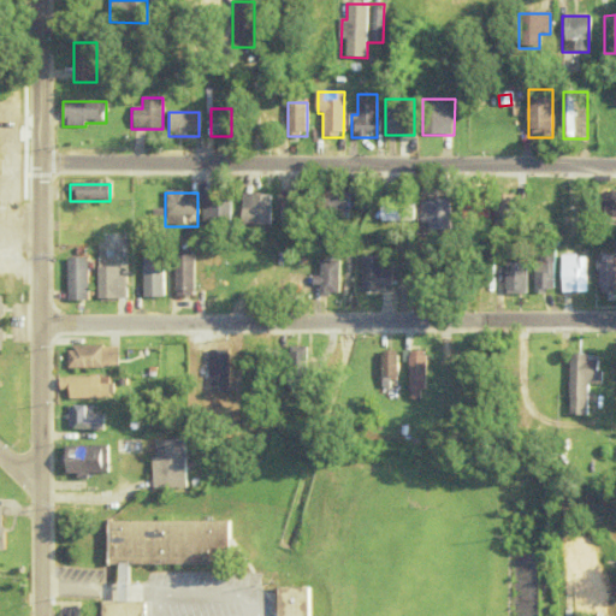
[(301,209),(301,193),(279,193),(279,209),(301,209)]
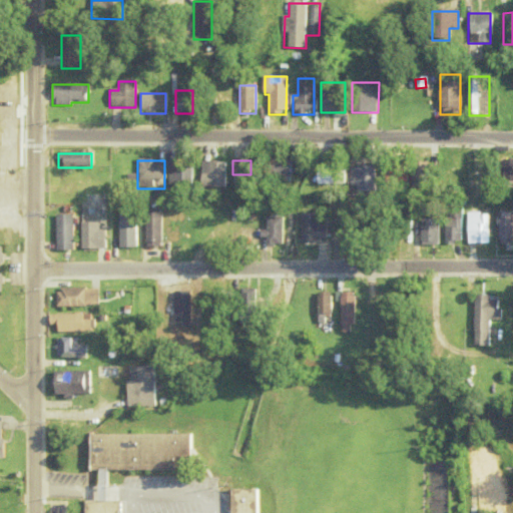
[(293,160),(264,160),(264,176),(293,176),(293,160)]
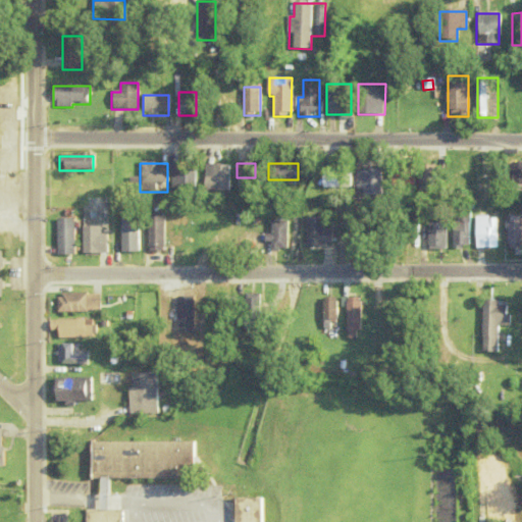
[(521,184),(521,163),(512,163),(512,184),(521,184)]
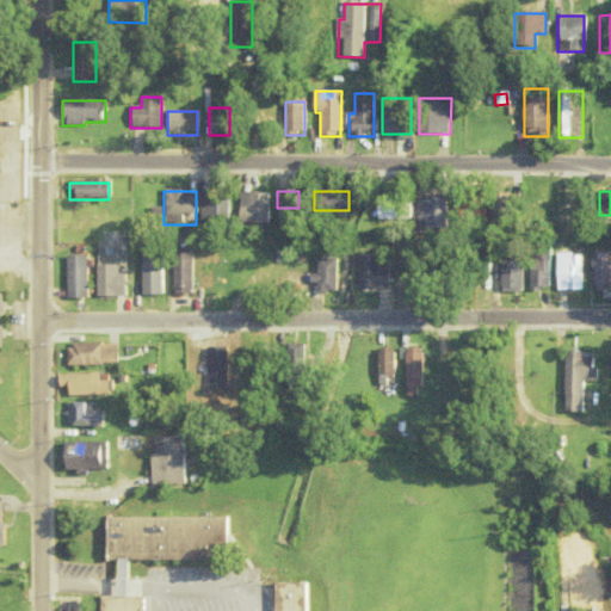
[(491,193),(491,224),(512,224),(512,193),(491,193)]
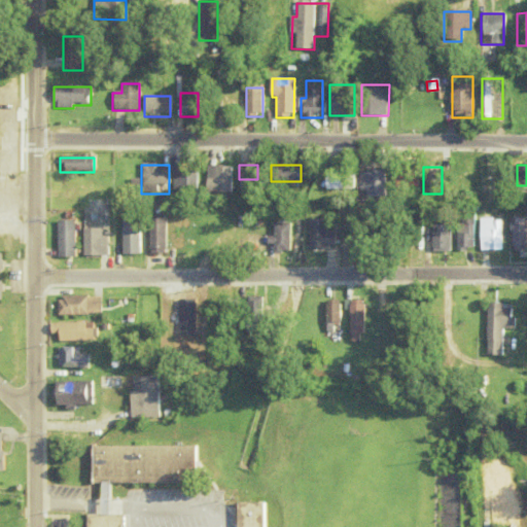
[(232,168),(207,168),(207,195),(232,195),(232,168)]
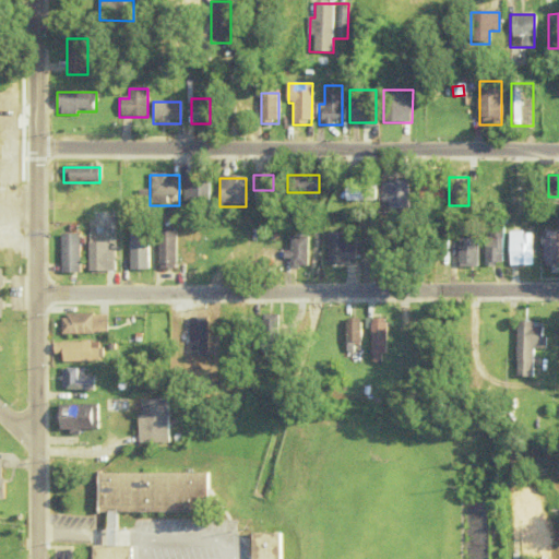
[(343,201),(359,205),(366,182),(349,178),(343,201)]
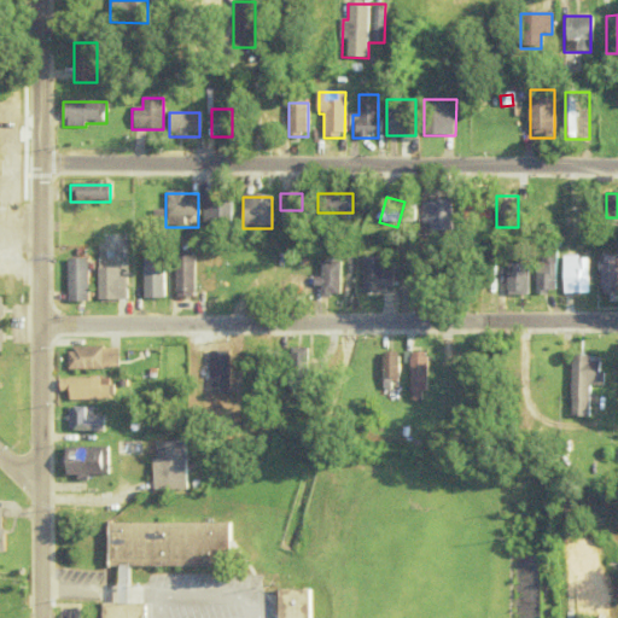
[(205,198),(205,227),(231,227),(231,198),(205,198)]
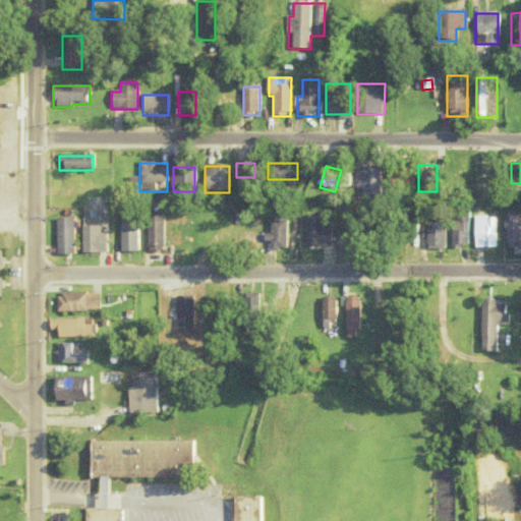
[(380,170),(353,170),(353,192),(380,192),(380,170)]
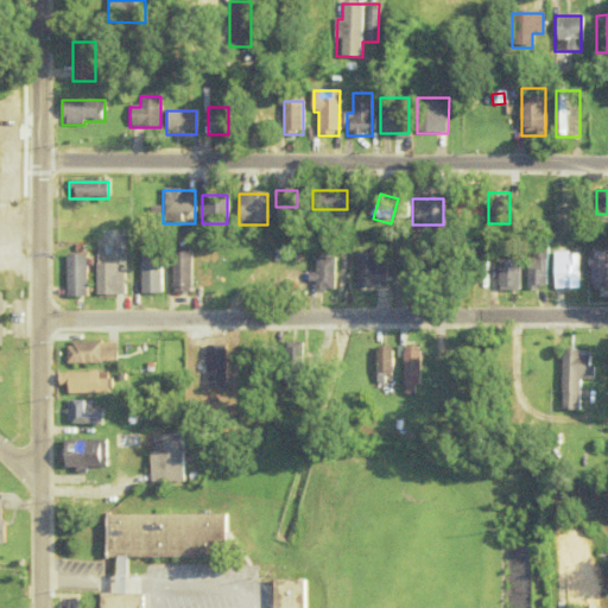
[(480,220),(480,198),(453,198),(453,220),(480,220)]
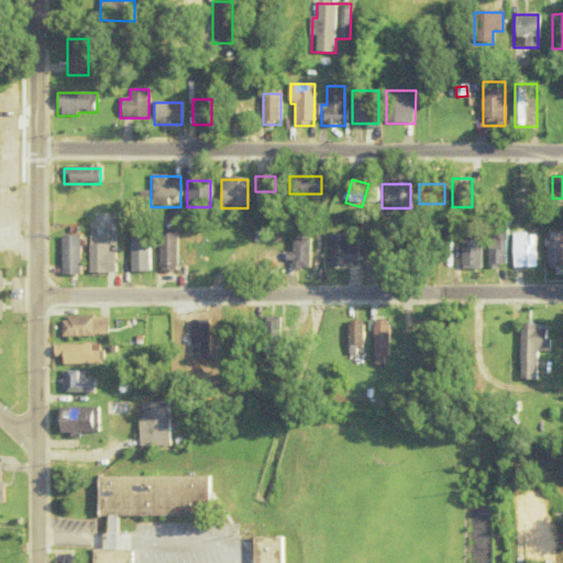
[(178,234),(159,234),(159,272),(178,272),(178,234)]
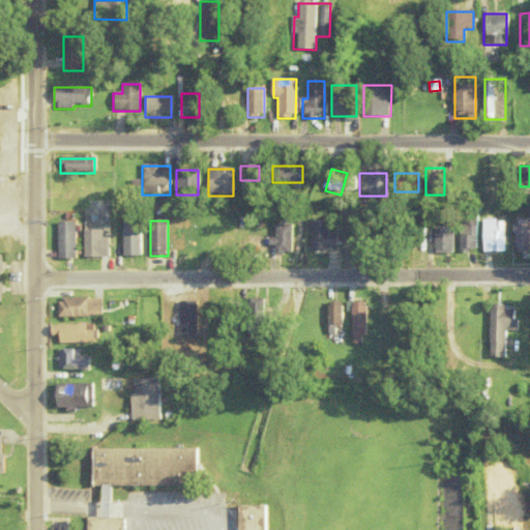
[(512,252),(528,252),(528,221),(512,221),(512,252)]
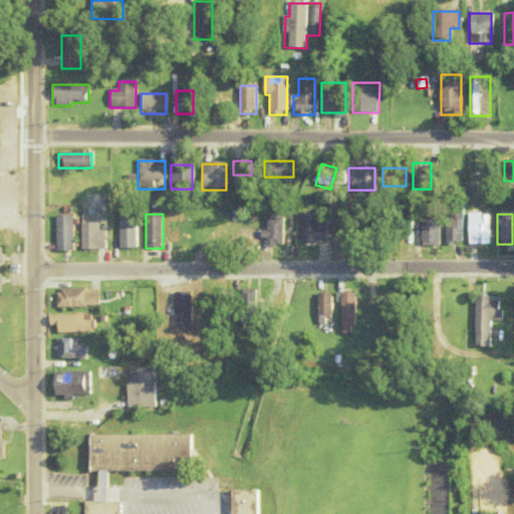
[(318,215),(302,215),(302,243),(326,243),(326,226),(318,226),(318,215)]
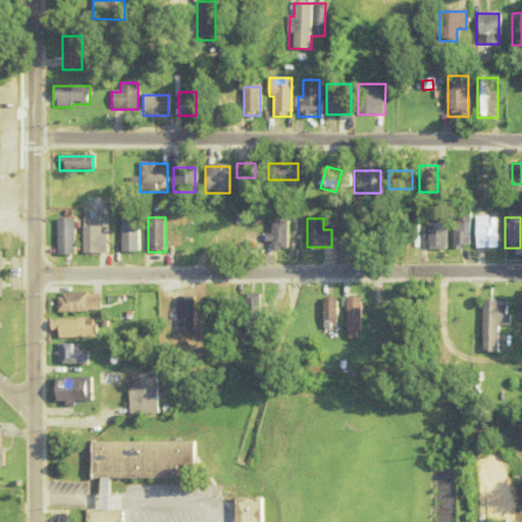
[(474,218),(474,248),(493,248),(494,218),(474,218)]
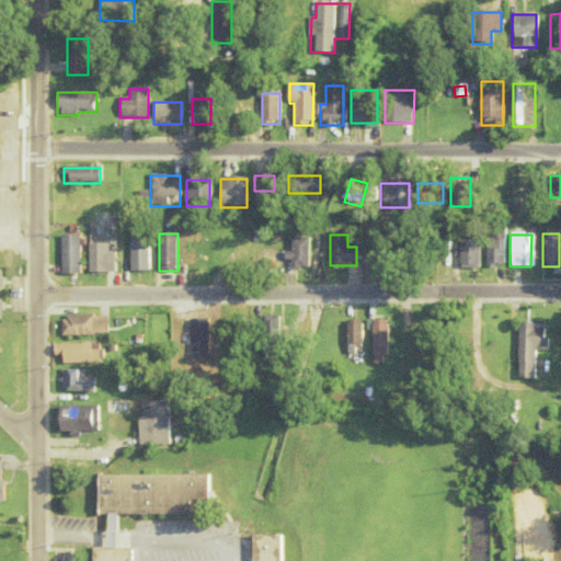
[(66,236),(66,274),(79,274),(79,236),(66,236)]
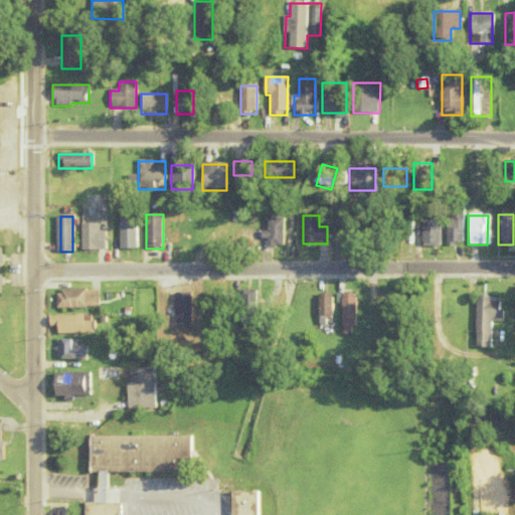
[(221,250),(221,216),(205,216),(205,250),(221,250)]
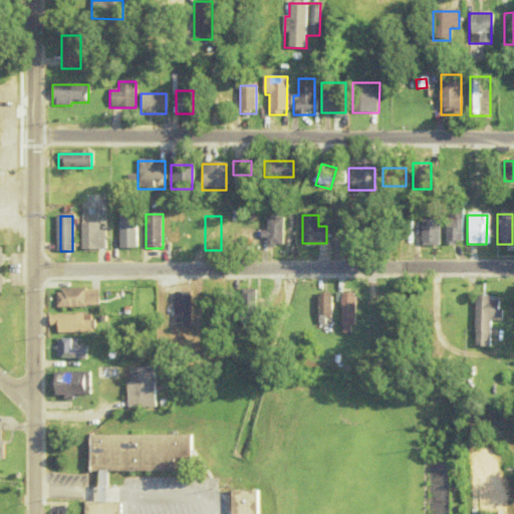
[(284,218),(265,218),(265,247),(284,247),(284,218)]
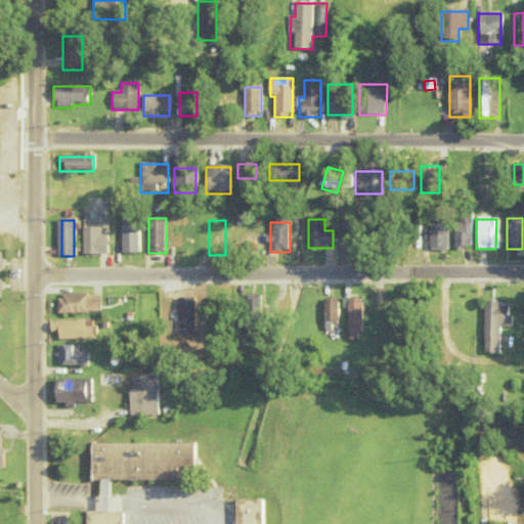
[(446,223),(429,223),(429,251),(446,251),(446,223)]
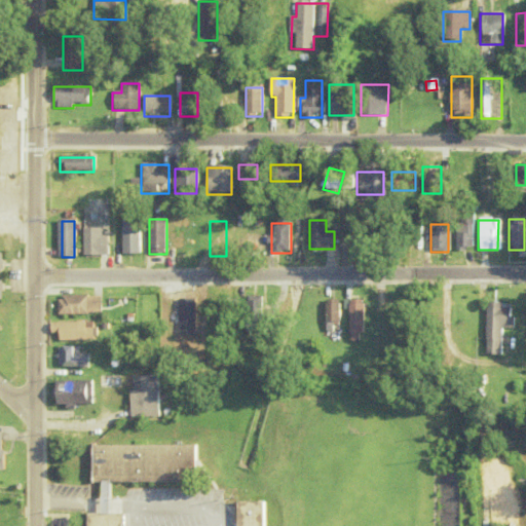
[(454,224),(454,249),(471,249),(471,224),(454,224)]
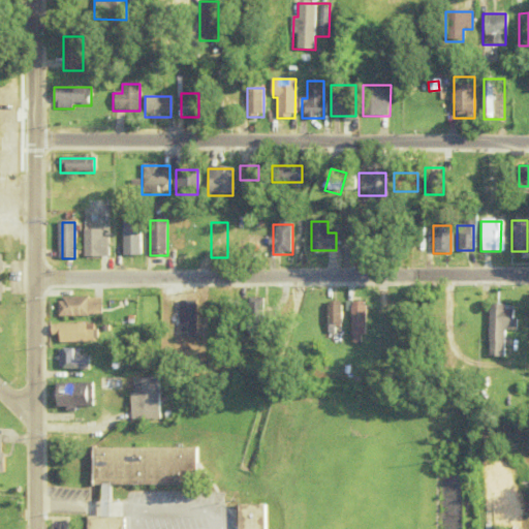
[(106,257),(106,229),(83,229),(83,257),(106,257)]
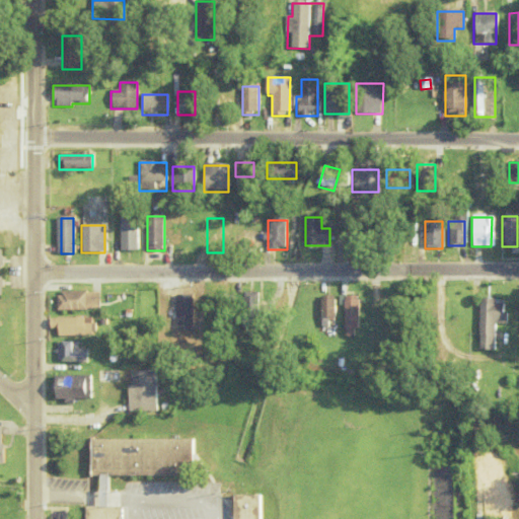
[(92,293),(61,293),(61,310),(92,310),(92,293)]
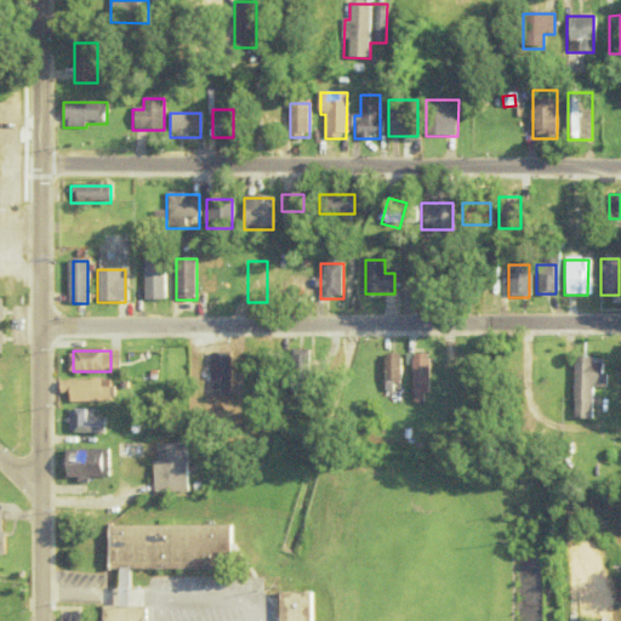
[(210,354),(210,396),(231,396),(231,354),(210,354)]
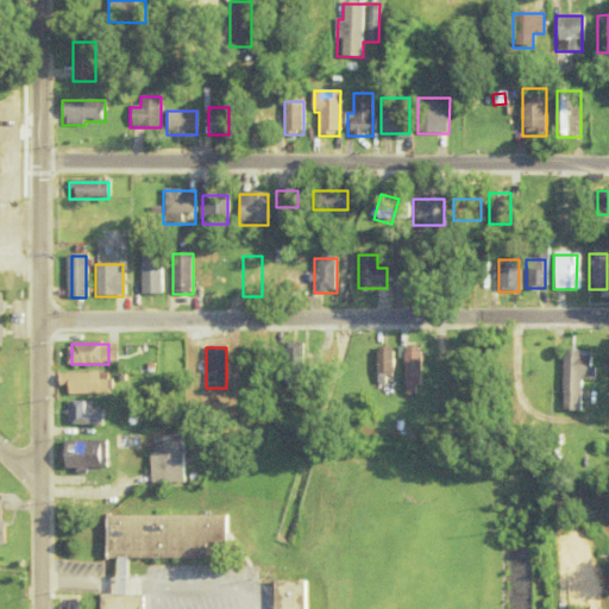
[(376,374),(393,374),(393,347),(376,347),(376,374)]
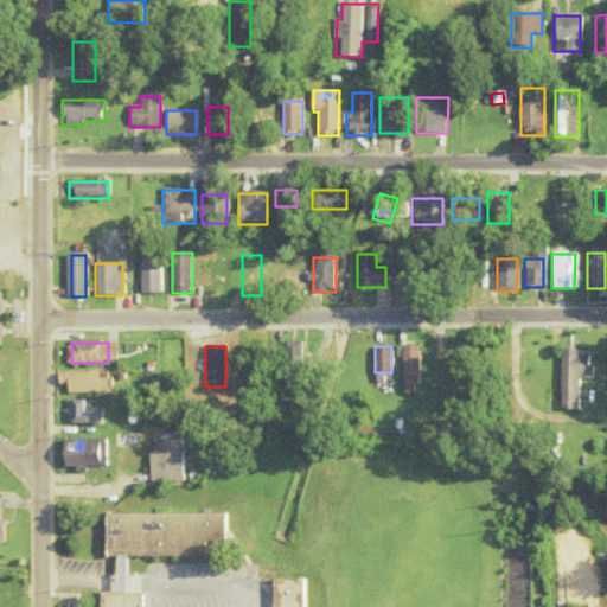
[(419,385),(417,346),(400,346),(401,387),(419,385)]
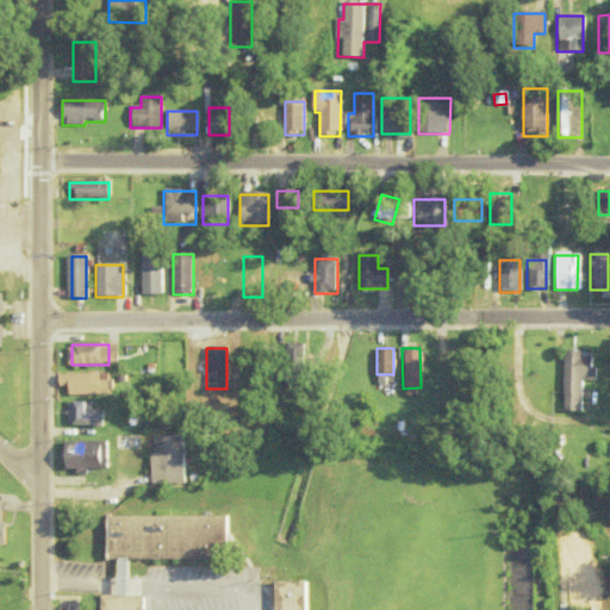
[(592,381),(592,353),(560,353),(560,412),(579,412),(579,381),(592,381)]
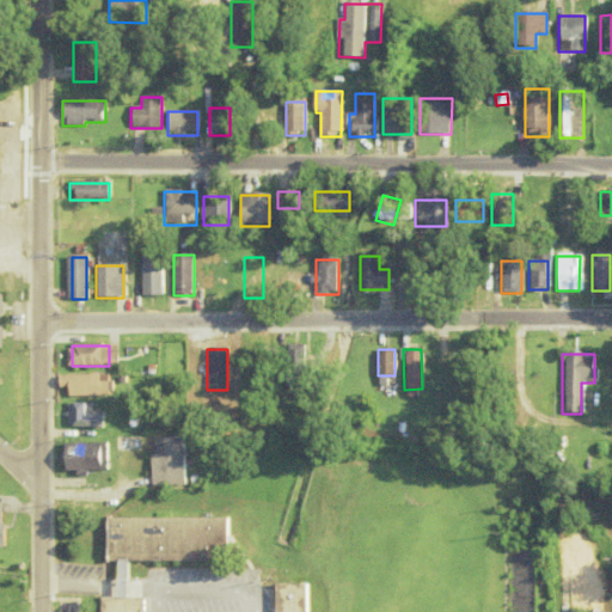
[(287,367),(263,369),(265,395),(289,392),(287,367)]
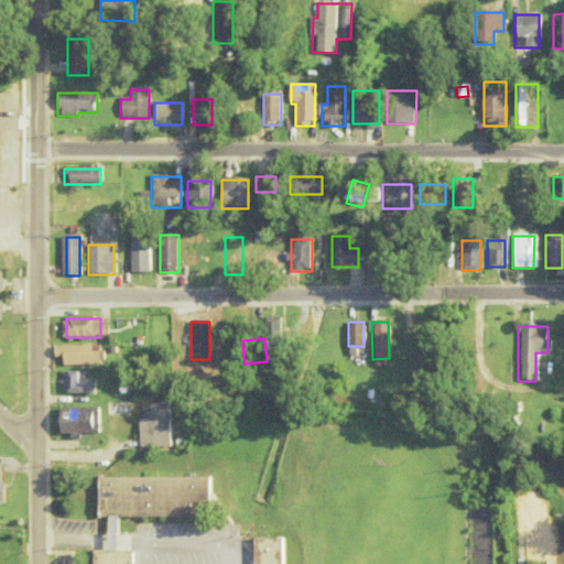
[(100,346),(61,346),(61,356),(69,356),(69,365),(100,365),(100,346)]
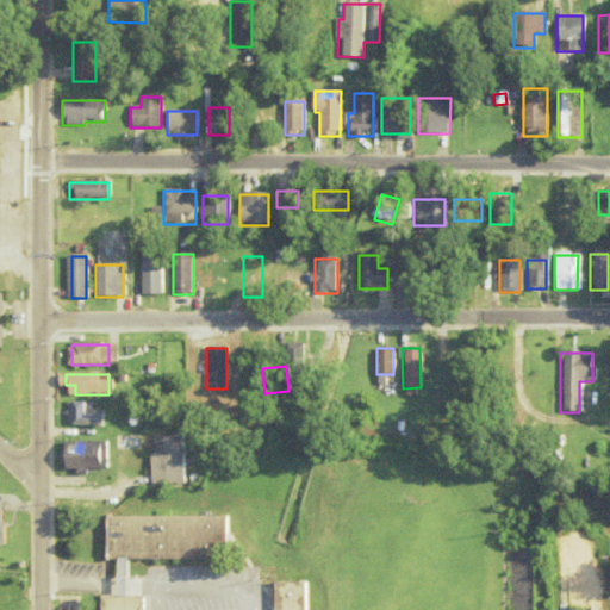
[(73,402),(73,425),(110,425),(110,411),(95,411),(95,402),(73,402)]
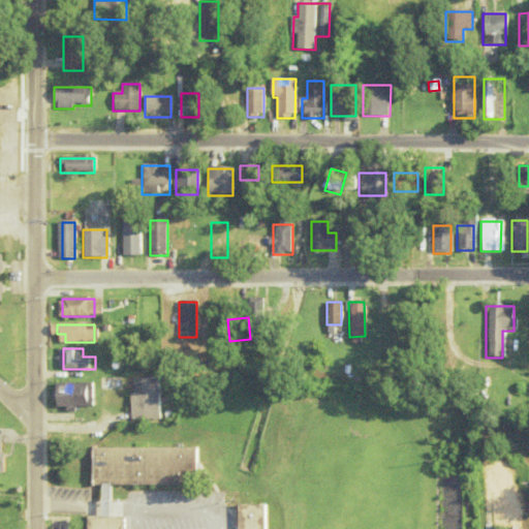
[(159,377),(134,377),(134,419),(159,419),(159,377)]
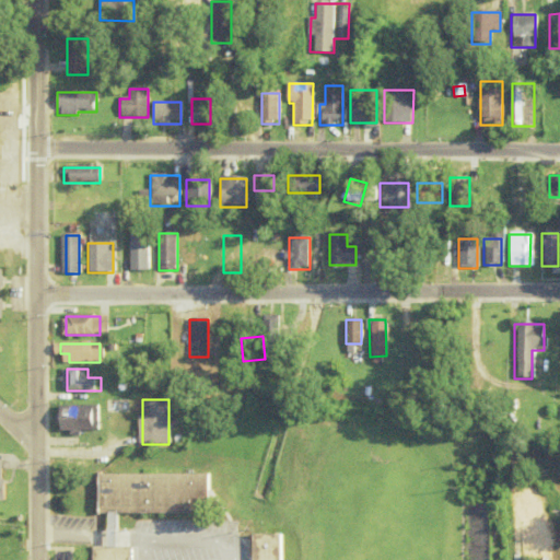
[(101,430),(101,406),(63,406),(63,430),(101,430)]
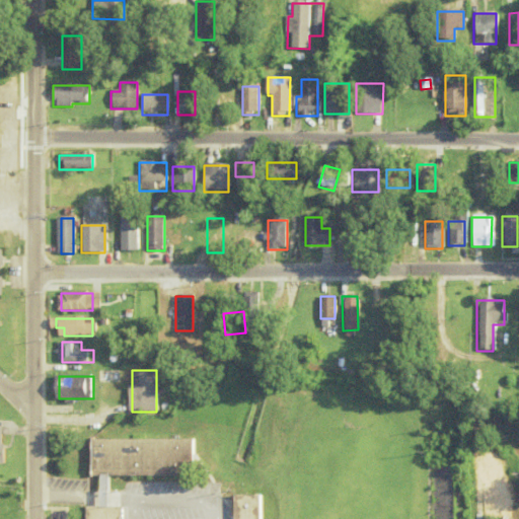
[(91,473),(196,471),(196,437),(91,438),(91,473)]
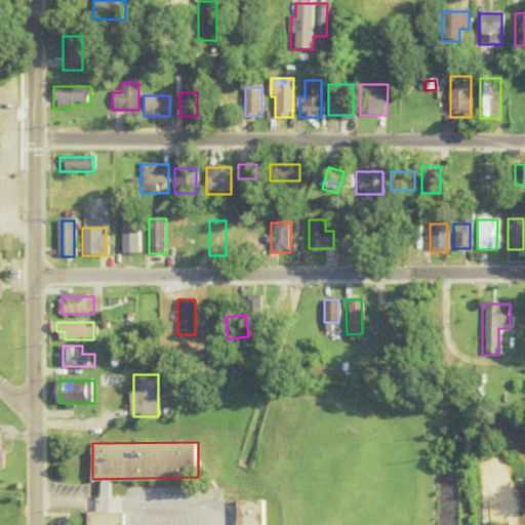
[(490,515),(516,515),(516,481),(490,481),(490,515)]
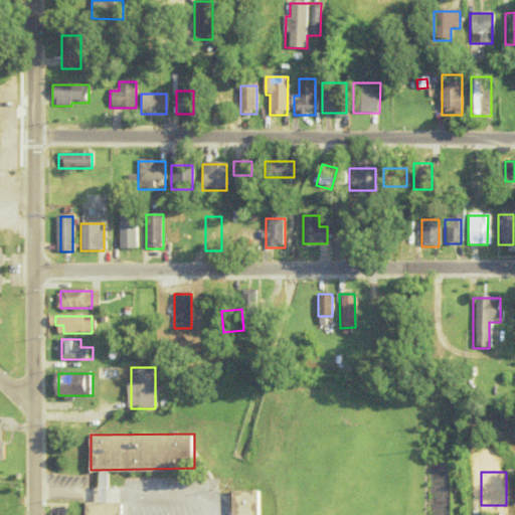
[(232,514),(232,491),(260,491),(260,514),(232,514)]
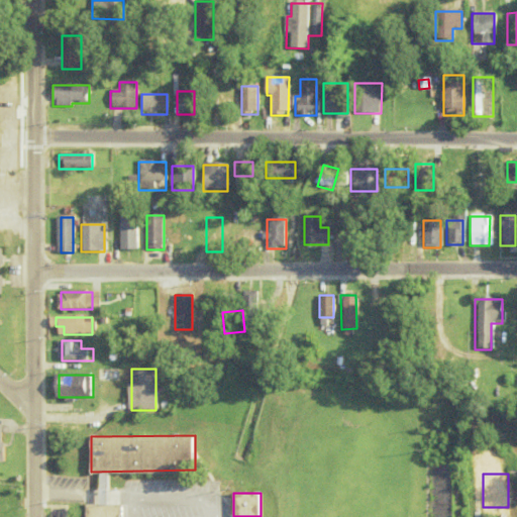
[(85,516),(85,503),(125,503),(125,516),(85,516)]
